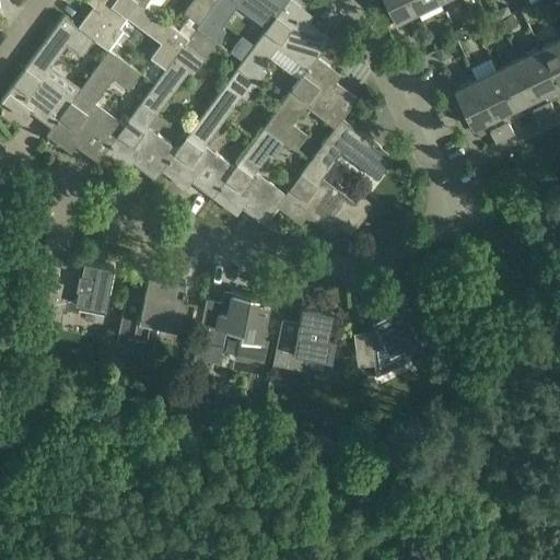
[(143,4),(137,0),(95,0),(77,26),(93,38),(106,48),(128,19),(160,43),(149,57),(165,69),(184,44),(188,38),(143,4)]
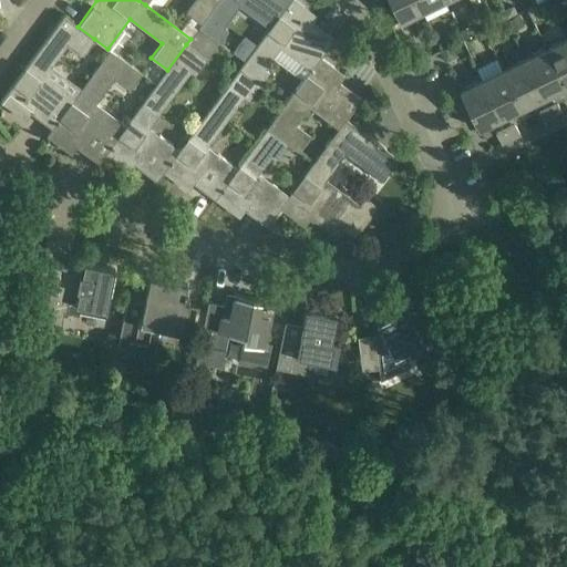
[(192,16),(181,31),(191,39),(198,28),(218,0),(138,0),(145,4),(147,0),(194,0),(186,11),(192,16)]
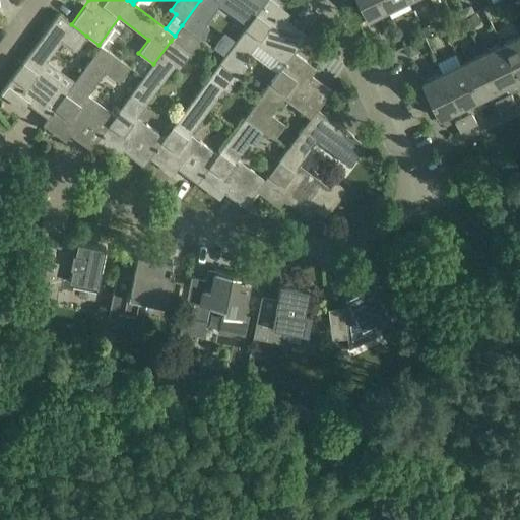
[(219,5),(247,25),(265,0),(200,0),(182,25),(200,39),(208,27),(205,24),(219,5)]
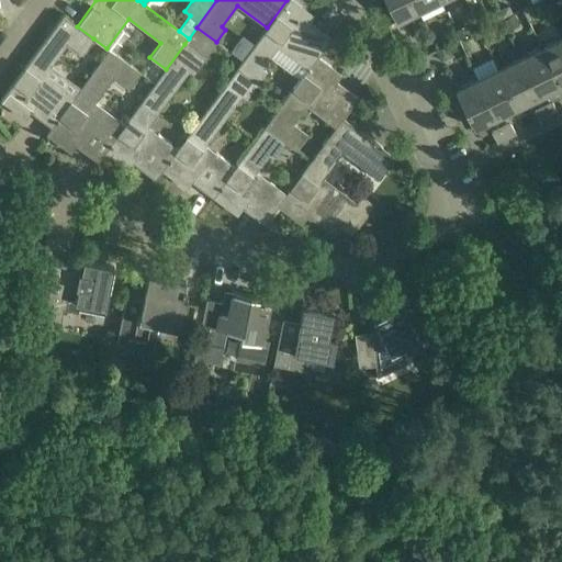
[(292,0),(287,0),(267,27),(237,67),(257,82),(266,71),(261,68),(278,46),(307,68),(317,57),(330,40),(300,17),(305,9),(292,0)]
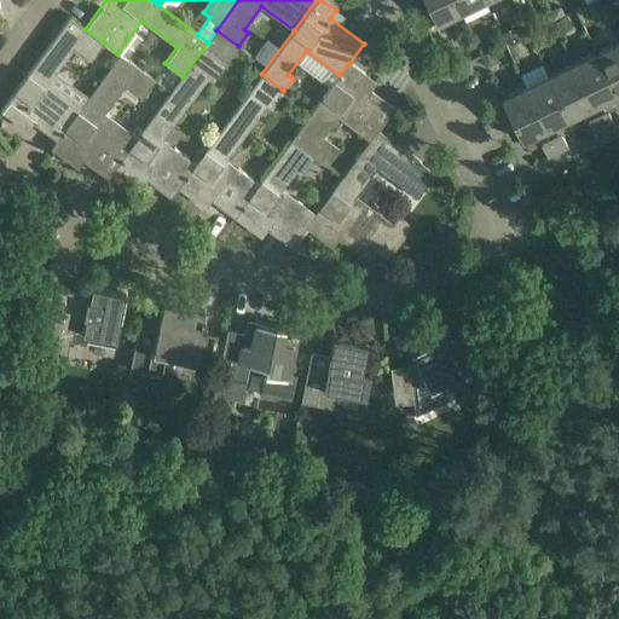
[(424,0),(437,23),(461,11),(455,0),(424,0)]
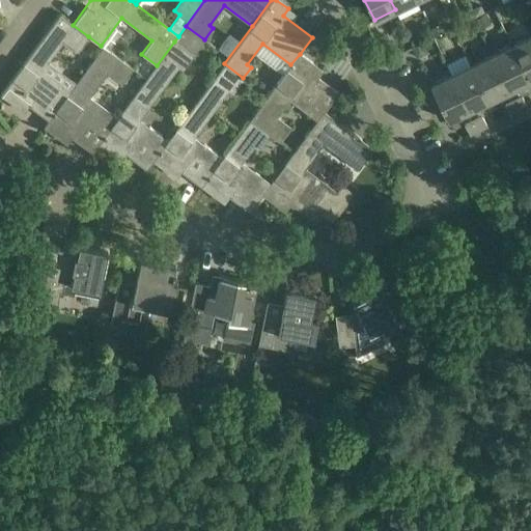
[(390,0),(395,9),(414,0),(390,0)]
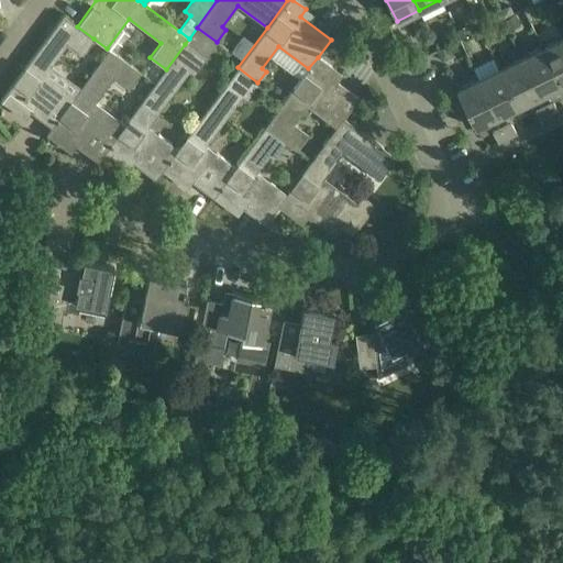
[(514,13),(509,4),(497,10),(501,19),(514,13)]
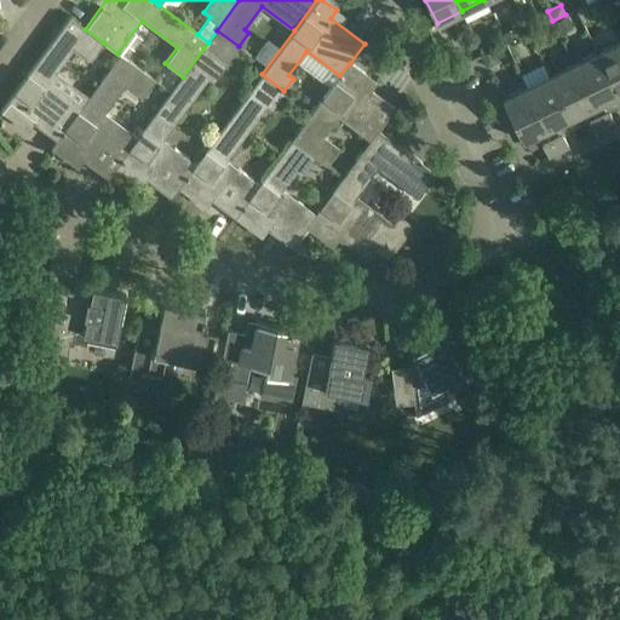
[(590,12),(587,5),(577,10),(578,12),(581,21),(589,17),(590,12)]
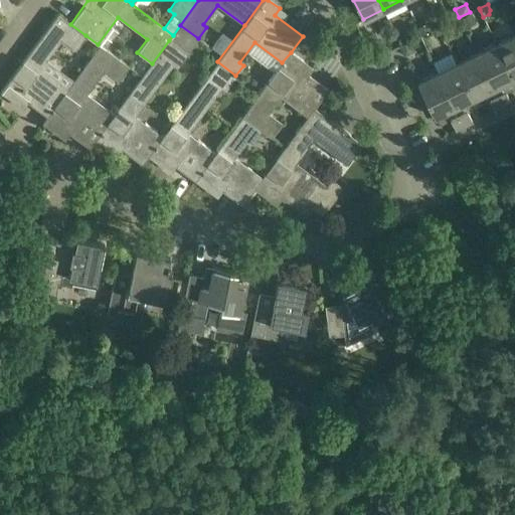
[(436,18),(440,26),(450,21),(446,13),(436,18)]
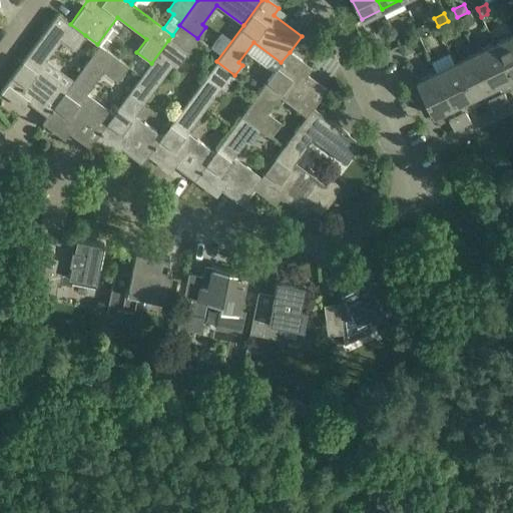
[(459,18),(463,28),(474,23),(469,13),(459,18)]
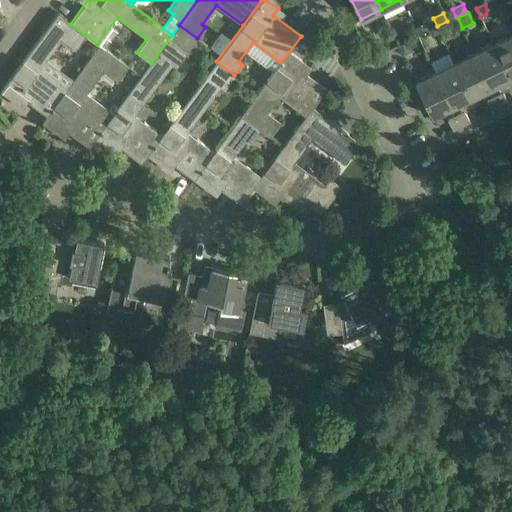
[(85,35),(70,24),(57,14),(0,90),(0,91),(14,102),(19,96),(46,116),(66,88),(39,67),(60,38),(75,49),(85,35)]
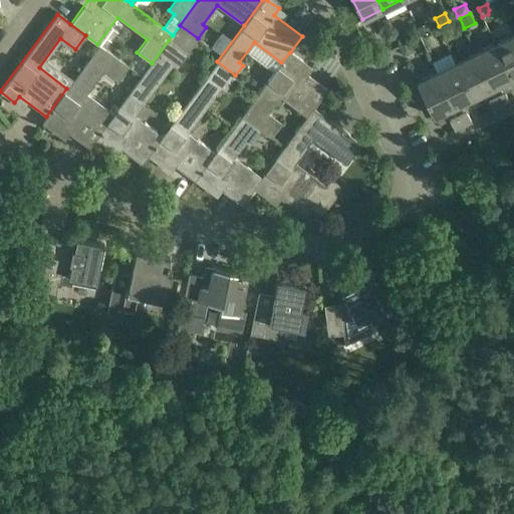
[(417,28),(420,35),(430,30),(427,23),(417,28)]
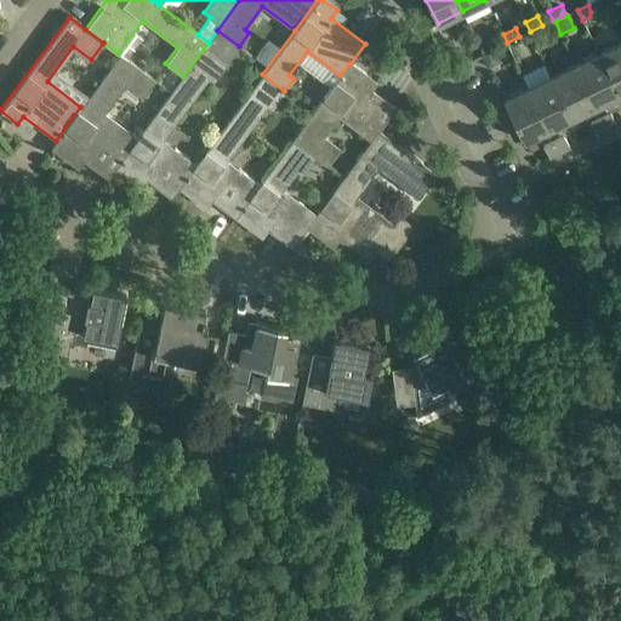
[(217,30),(209,43),(204,49),(183,77),(132,144),(115,169),(132,181),(137,174),(171,199),(178,188),(195,164),(163,140),(209,77),(214,80),(226,64),(239,46),(217,30)]
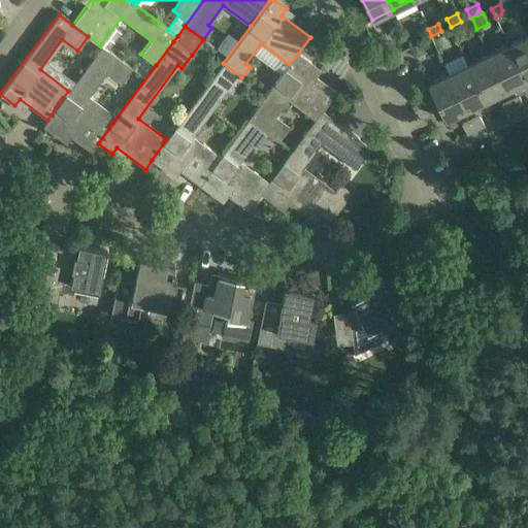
[(527,35),(508,45),(525,80),(527,78),(527,35)]
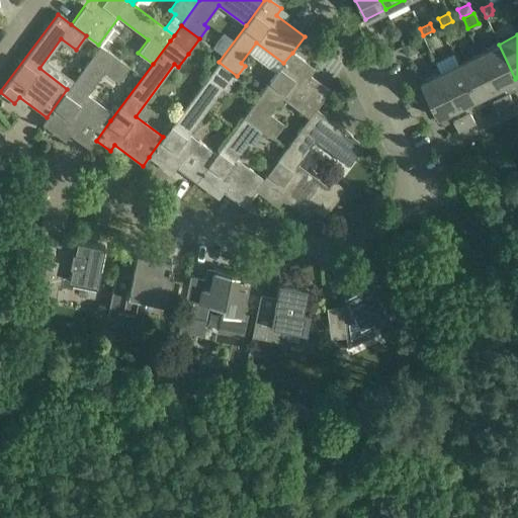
[(400,39),(402,46),(410,41),(408,35),(400,39)]
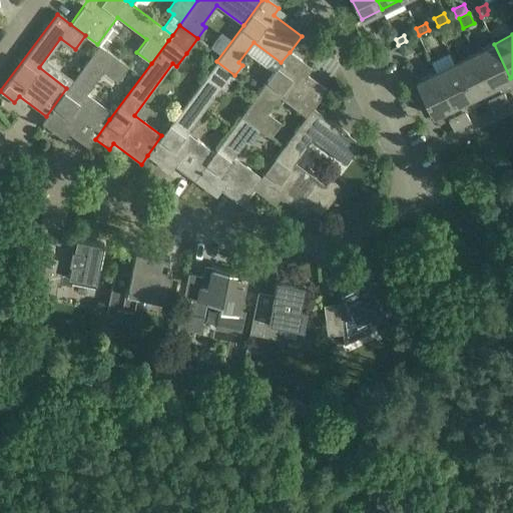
[(413,51),(408,41),(398,46),(403,56),(413,51)]
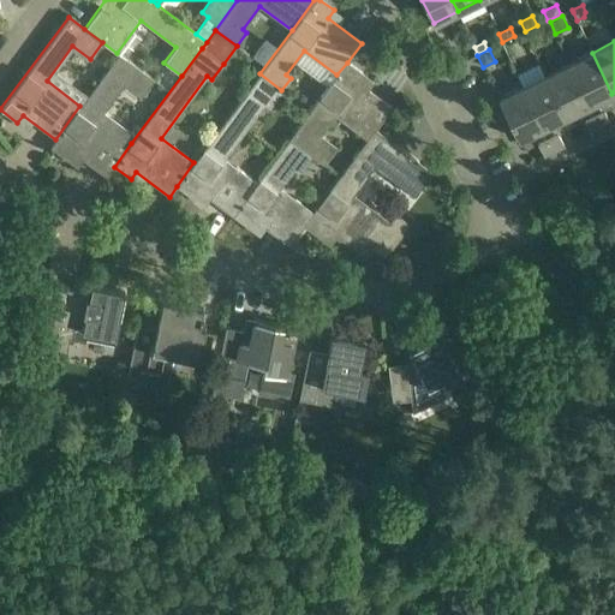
[(592,53),(568,65),(601,129),(610,124),(604,111),(608,108),(603,99),(611,94),(592,53)]
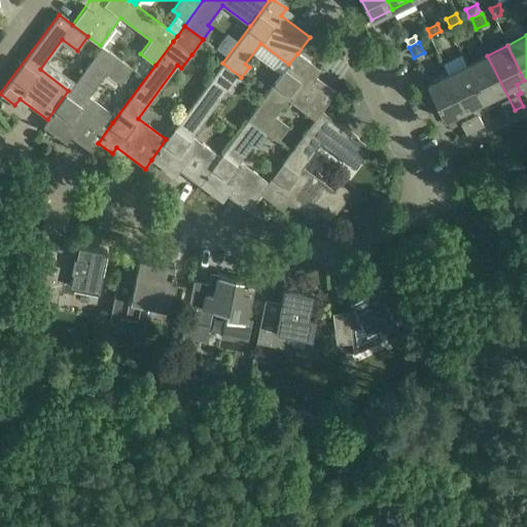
[(68,91),(47,119),(43,126),(58,137),(63,131),(92,151),(112,123),(84,102),(106,72),(120,82),(131,69),(101,46),(68,91)]
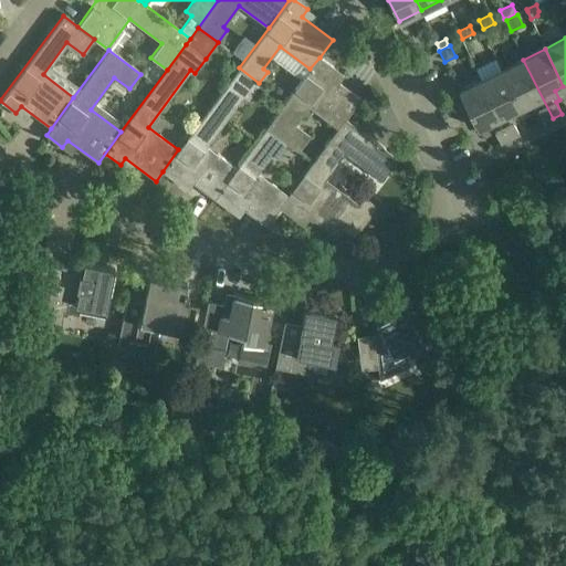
[(310,69),(266,127),(287,143),(299,152),(311,136),(295,124),(308,106),(338,128),(345,119),(360,98),(329,75),(335,69),(320,58),(310,69)]
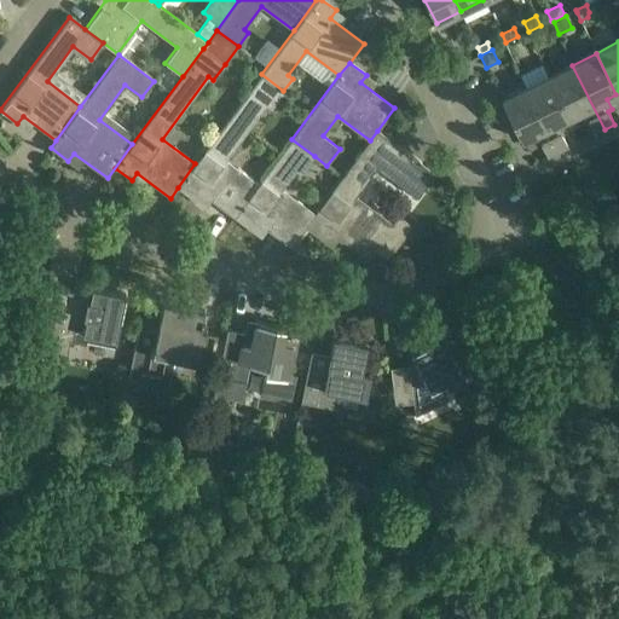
[(572,65),(549,76),(570,117),(578,113),(584,123),(588,121),(594,134),(605,129),(572,65)]
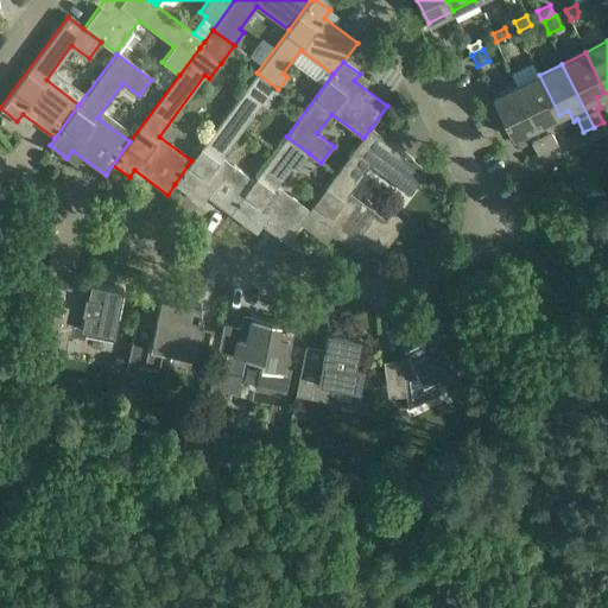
[(278,89),(257,73),(191,160),(175,184),(191,197),(197,189),(229,213),(254,179),(221,156),(261,102),(266,106),(278,89)]
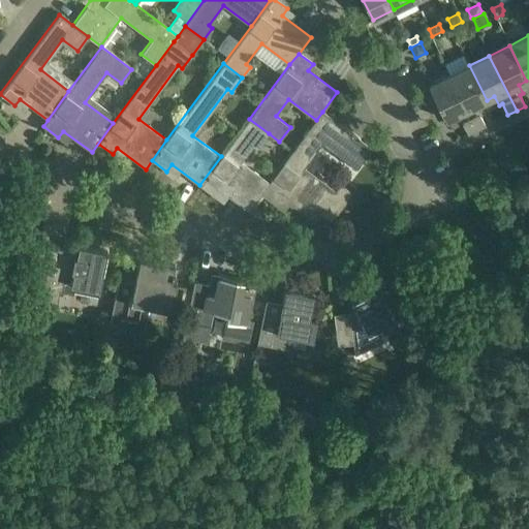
[(487,100),(469,65),(448,75),(476,130),(485,126),(479,115),(483,113),(478,104),(487,100)]
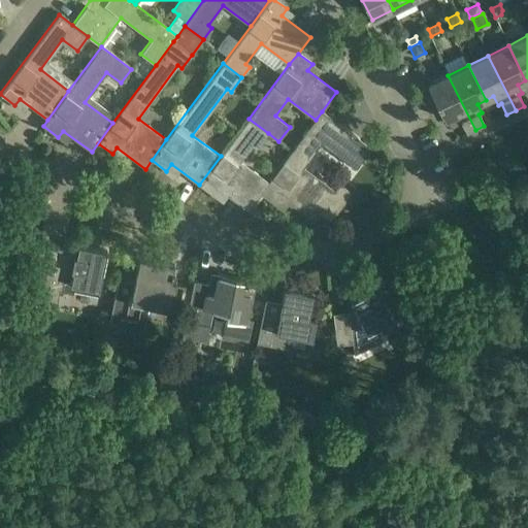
[(475,130),(448,75),(428,85),(444,120),(453,116),(458,125),(461,123),(466,134),(475,130)]
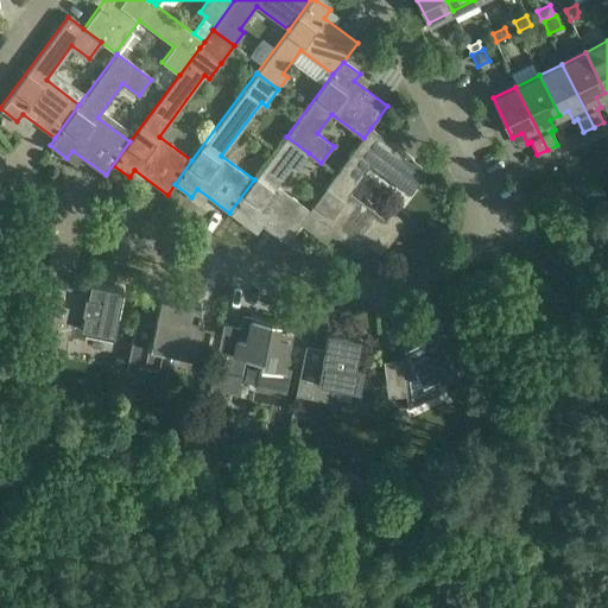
[(384,173),(411,194),(428,170),(371,128),(363,138),(310,210),(301,223),(316,235),(322,228),(360,255),(384,223),(396,232),(403,222),(391,213),(392,211),(391,211),(384,220),(360,202),(358,206),(346,196),(373,160),(385,170),(384,173)]
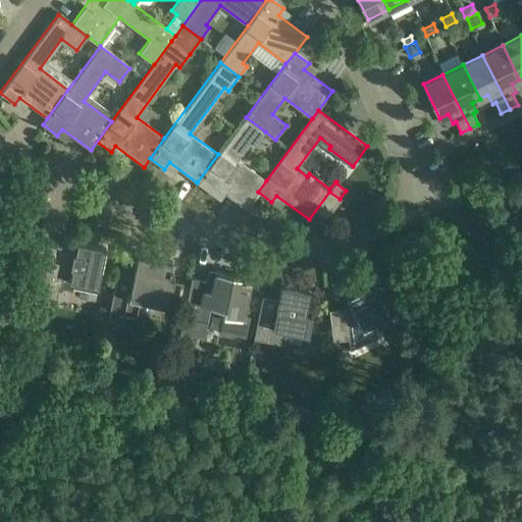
[(265,132),(246,117),(218,154),(197,183),(212,194),(216,188),(246,209),(258,192),(266,180),(239,160),(251,143),(255,146),(265,132)]
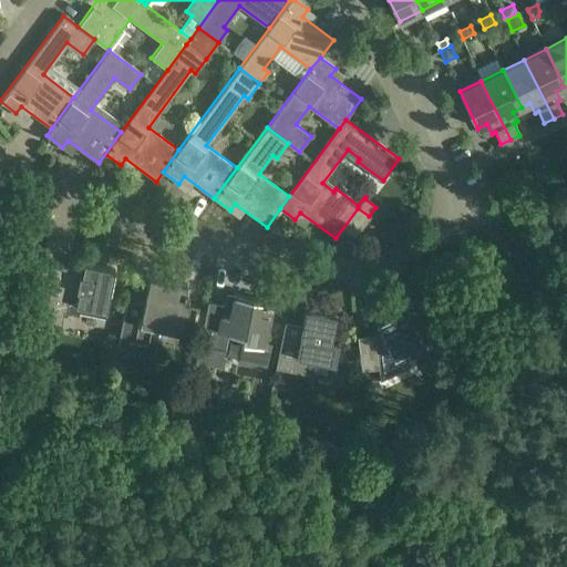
[(114,269),(84,264),(82,276),(68,272),(69,268),(68,268),(68,269),(42,264),(31,319),(61,326),(63,311),(79,315),(80,312),(105,318),(114,269)]
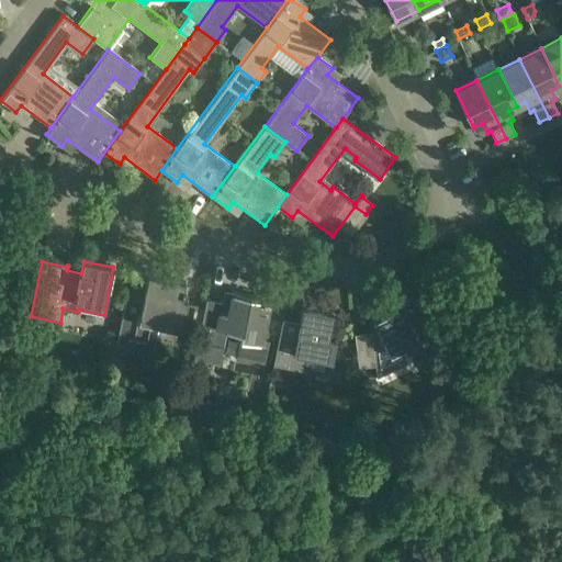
[(186,282),(148,274),(143,300),(126,296),(117,335),(115,345),(131,348),(133,338),(147,340),(150,323),(177,328),(179,316),(184,317),(188,301),(181,299),(182,295),(183,295),(184,289),(184,288),(186,282)]
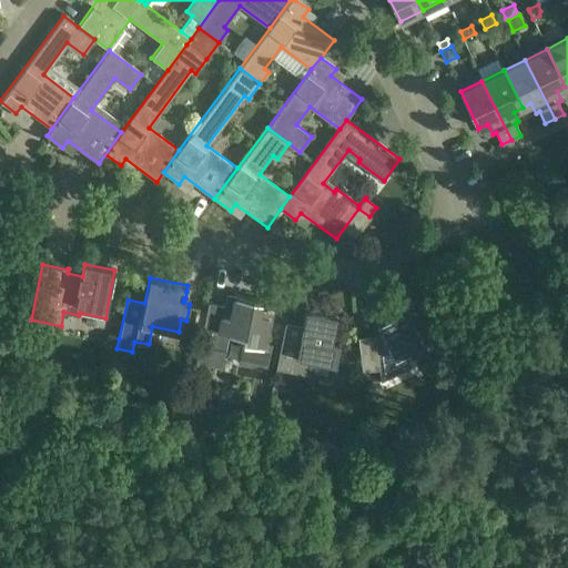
[(239,363),(266,368),(272,343),(263,341),(272,302),(235,295),(234,300),(225,297),(224,305),(209,302),(195,363),(222,368),(229,333),(244,336),(239,363)]
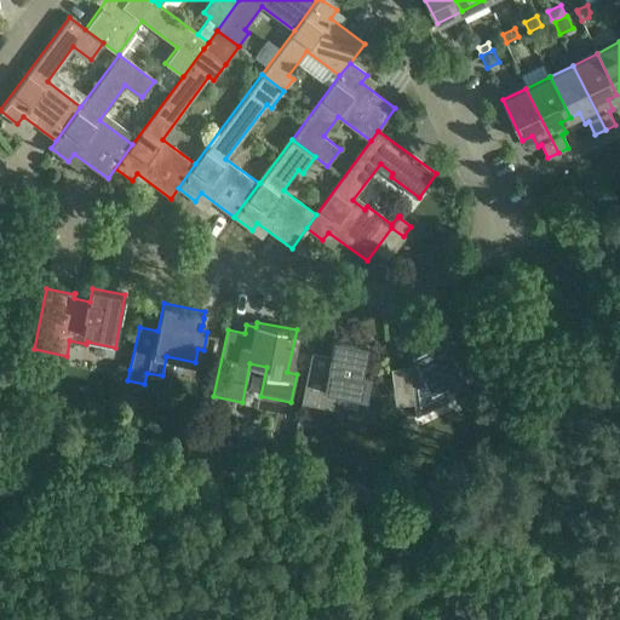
[(409,366),(390,368),(395,405),(414,402),(415,414),(448,399),(441,385),(447,383),(449,389),(466,380),(452,352),(441,331),(424,339),(428,345),(412,352),(417,363),(409,367),(409,366)]
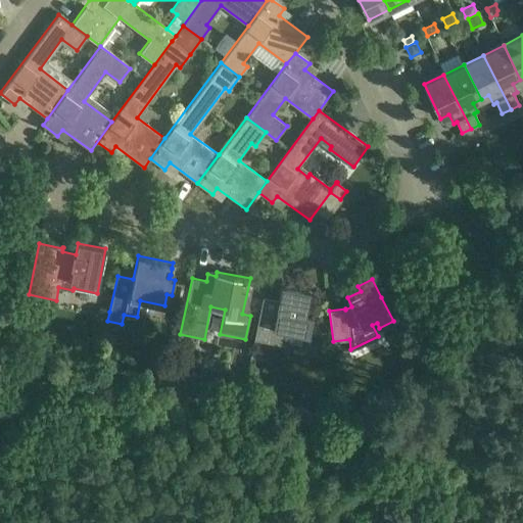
[(263,298),(254,339),(303,348),(306,335),(308,336),(310,334),(319,336),(322,320),(313,318),(313,316),(305,315),(311,291),(282,285),(276,313),(262,310),(264,299),(263,298)]
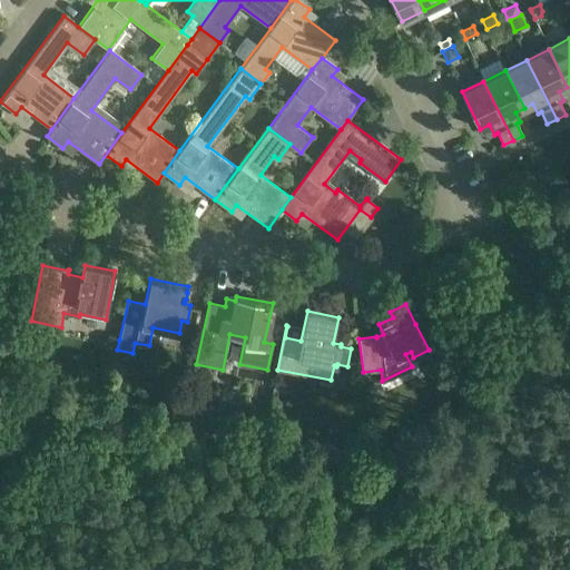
[(46,347),(31,345),(28,363),(42,365),(46,347)]
